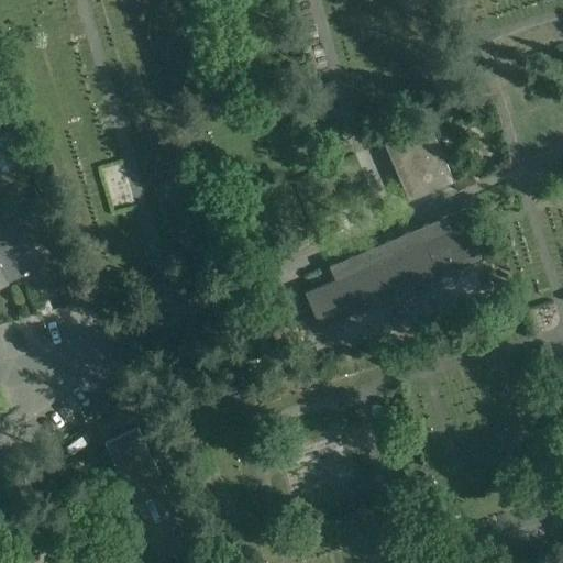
[(454,183),(429,123),(384,143),(409,201),(454,183)]
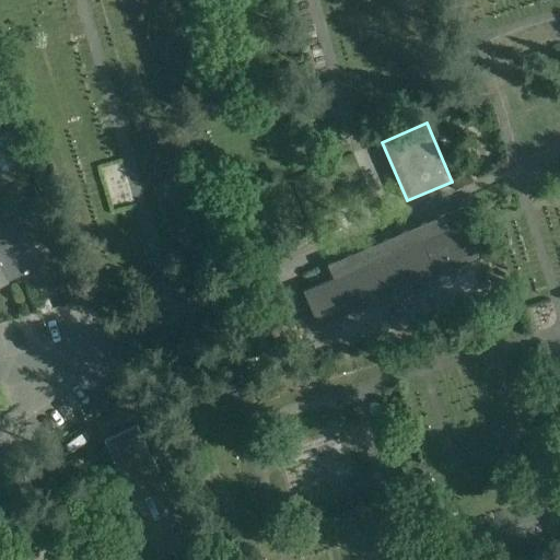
[(26,160),(13,130),(0,136),(0,167),(2,172),(26,160)]
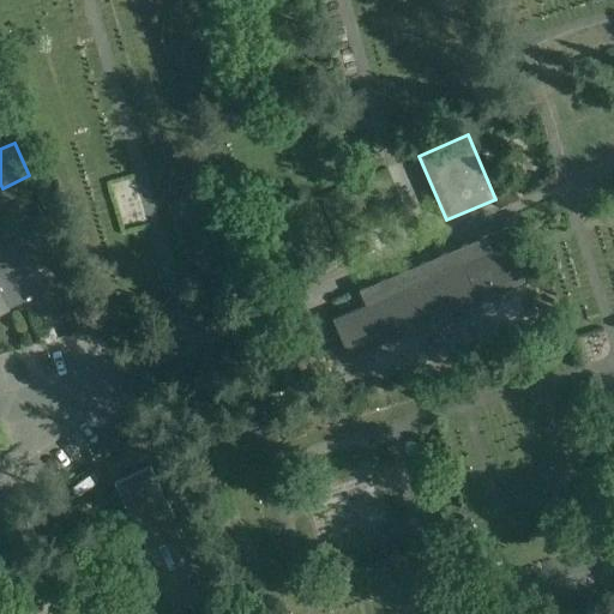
[(338,234),(375,222),(361,184),(325,196),(338,234)]
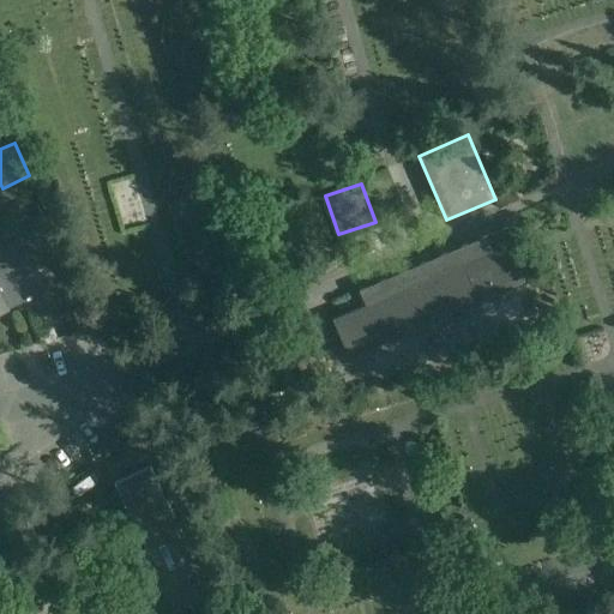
[(0,313),(8,309),(0,290),(0,278),(17,271),(43,258),(48,270),(70,260),(53,224),(6,246),(0,248),(0,313)]
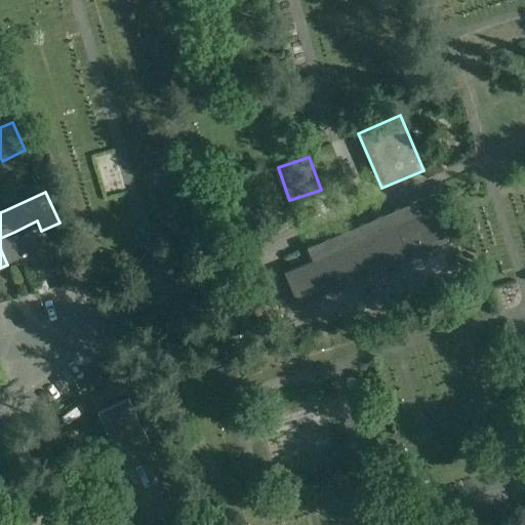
[(313,261),(285,274),(298,307),(311,300),(440,247),(451,242),(438,210),(440,209),(439,208),(438,208),(386,231),(382,232),(314,261),(313,261)]
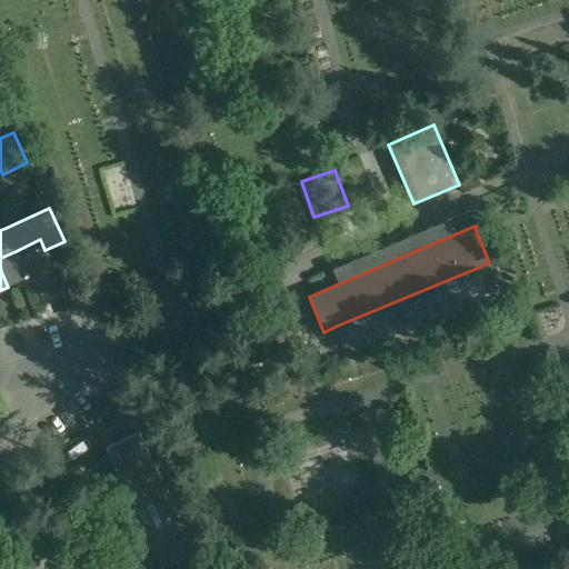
[(130,405),(131,407),(119,412),(127,428),(143,420),(136,402),(130,405)]
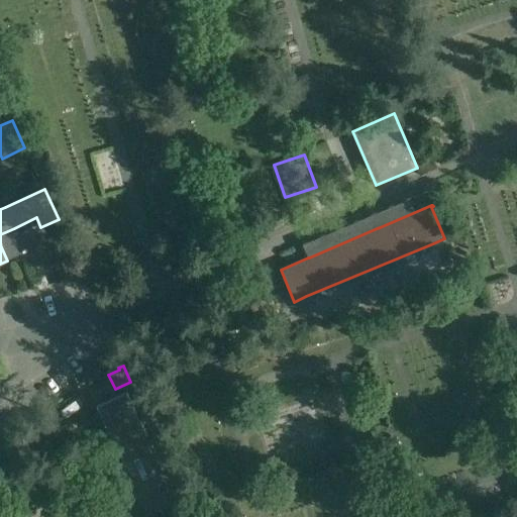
[(96,406),(121,461),(151,447),(126,392),(96,406)]
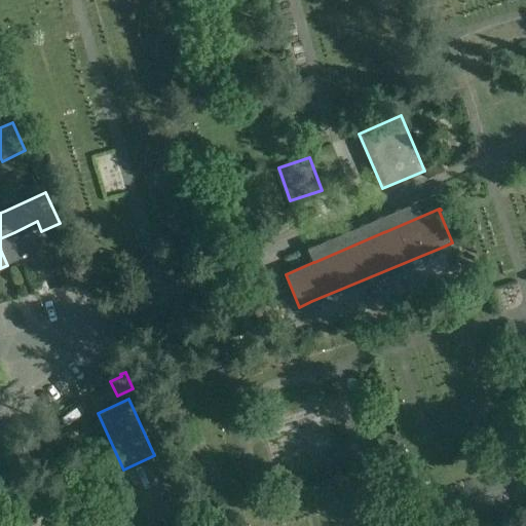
[(180,510),(154,455),(123,470),(149,524),(180,510)]
